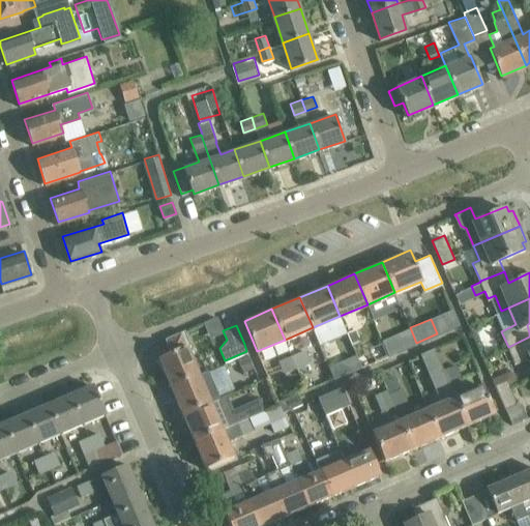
[(355,327),(346,331),(351,343),(360,339),(355,327)]
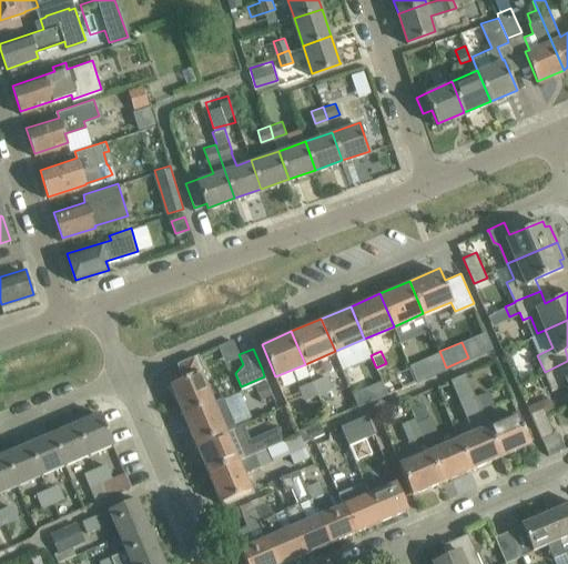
[(213,400),(201,370),(204,369),(198,353),(176,362),(183,376),(170,383),(183,413),(213,400)]
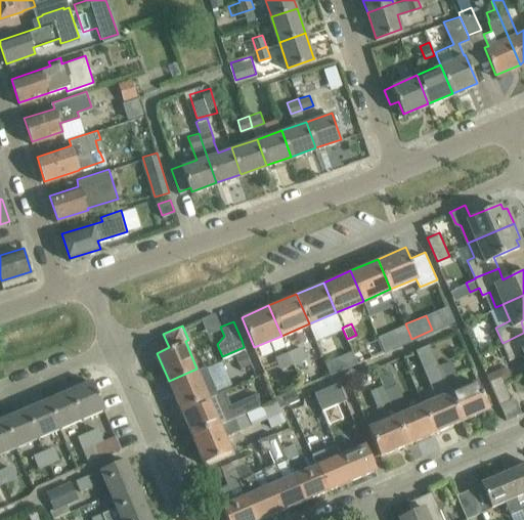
[(390,330),(378,336),(385,350),(397,345),(390,330)]
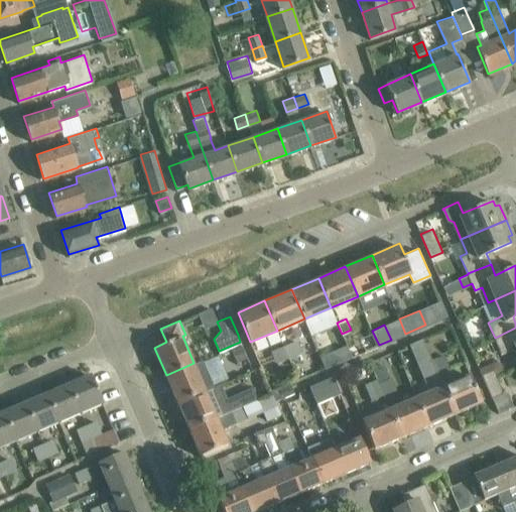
[(515,348),(515,328),(495,338),(501,353),(515,347),(515,348)]
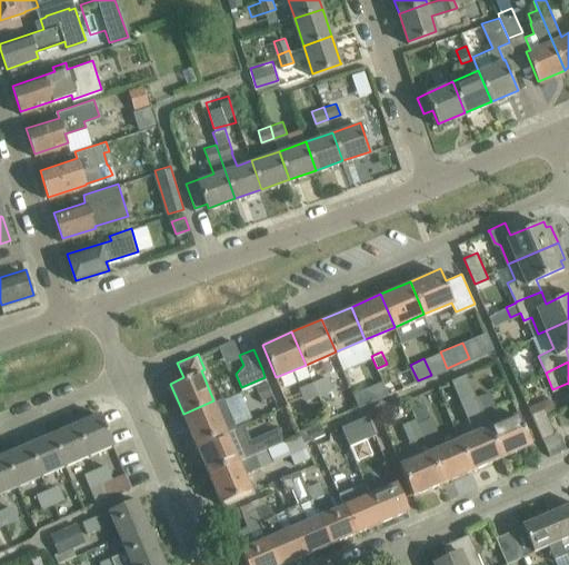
[(466,372),(452,378),(475,432),(459,438),(471,467),(500,455),(466,372)]
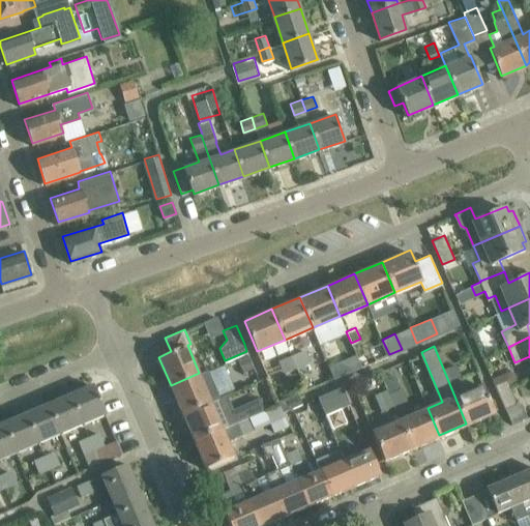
[(291,354),(296,366),(310,360),(304,349),(291,354)]
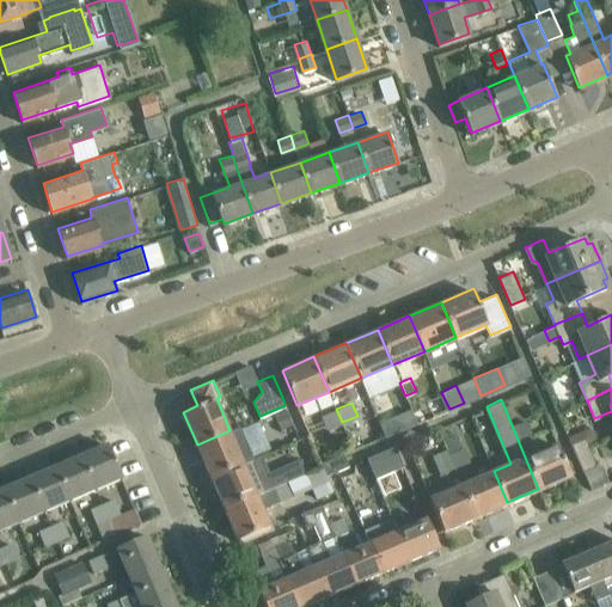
[(281,430),(294,424),(287,409),(274,415),(281,430)]
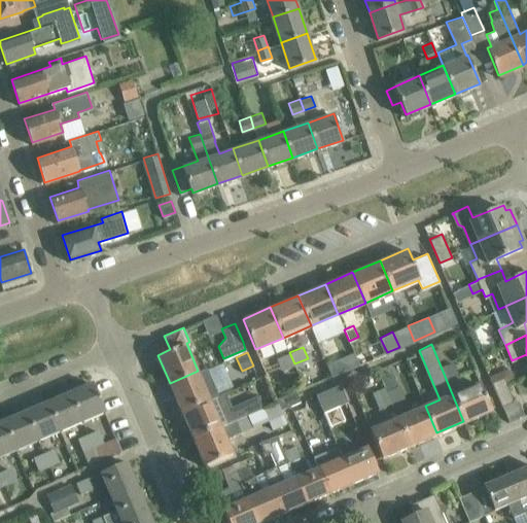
[(281,370),(294,363),(289,352),(276,357),(281,370)]
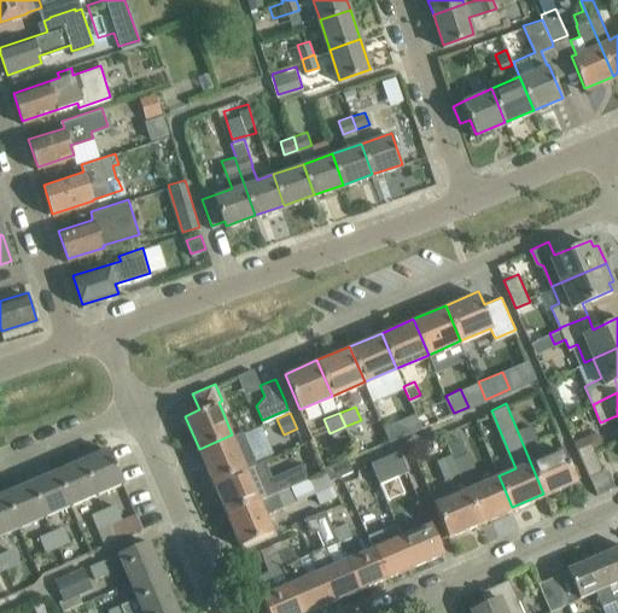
[(396,420),(383,425),(389,438),(389,441),(403,435),(402,432),(396,420)]
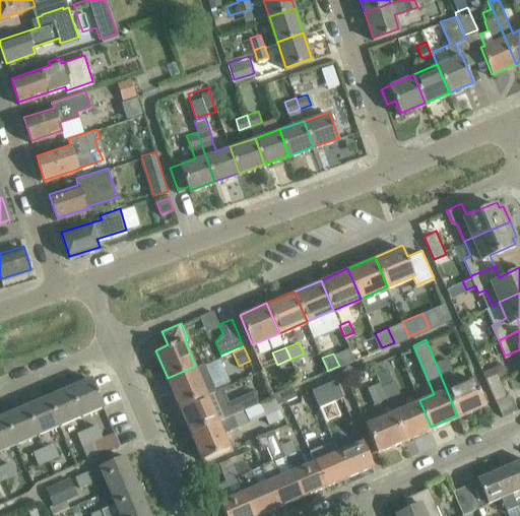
[(440,374),(441,373),(452,369),(447,356),(435,361),(440,374)]
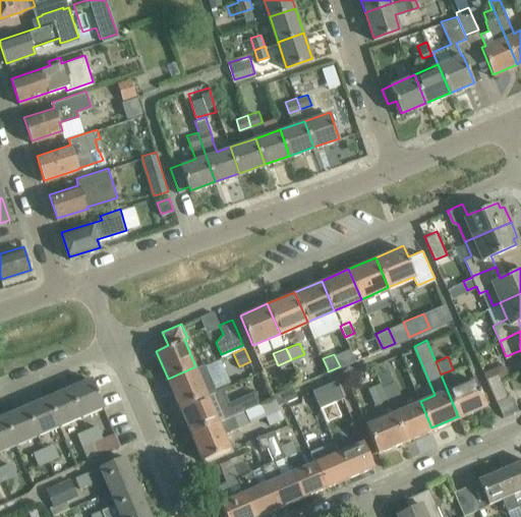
[(223,386),(207,393),(195,366),(168,379),(180,406),(224,387),(223,386)]
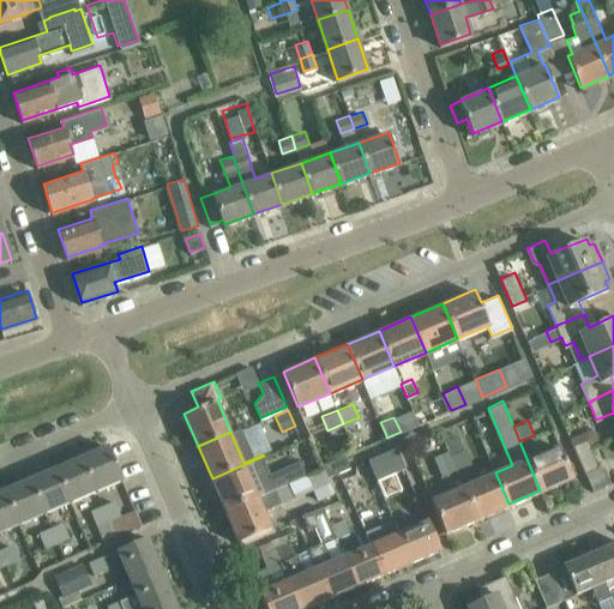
[(97,489),(122,477),(108,444),(83,456),(97,489)]
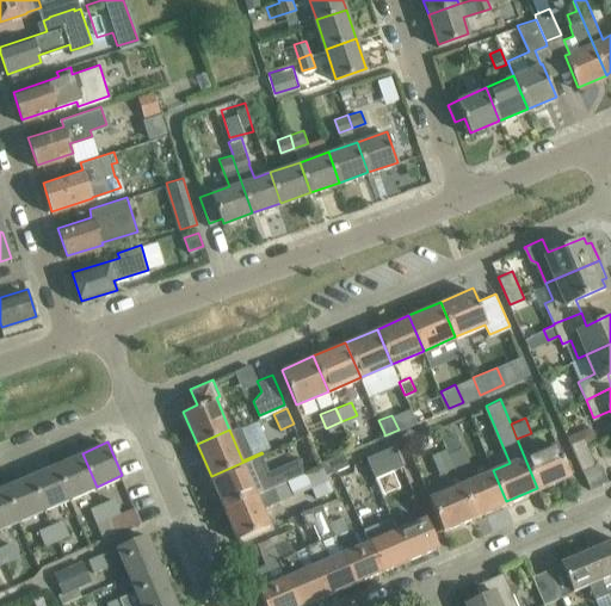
[(571,475),(561,452),(556,443),(524,456),(537,488),(571,475)]
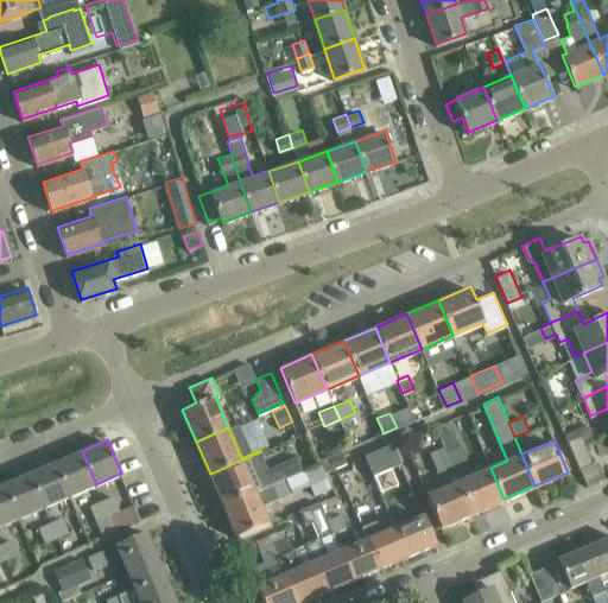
[(580,467),(591,462),(593,461),(584,440),(570,446),(580,467)]
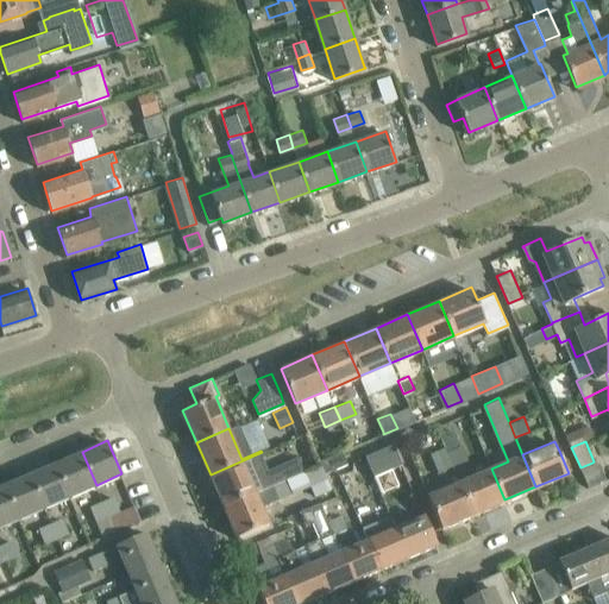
[(393,442),(365,454),(365,455),(372,472),(374,474),(401,463),(396,451),(393,442)]
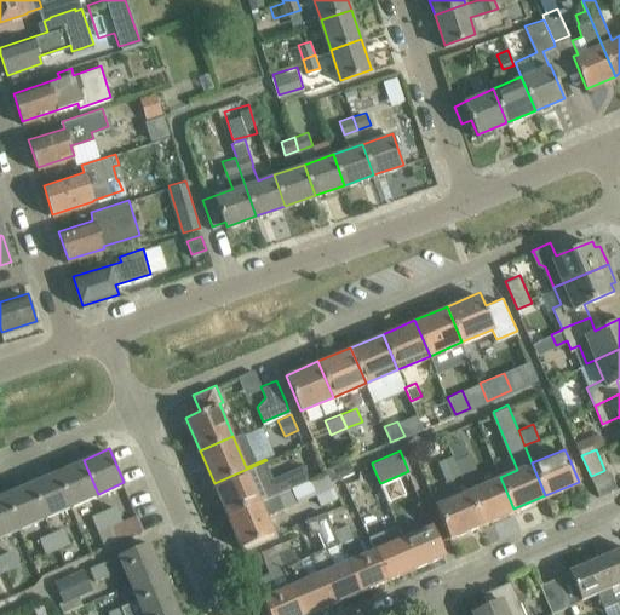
[(455,458),(461,475),(477,467),(470,452),(455,458)]
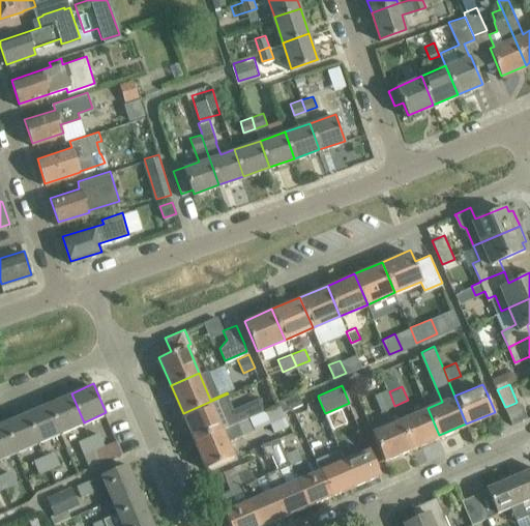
[(387,387),(374,393),(381,411),(394,406),(387,387)]
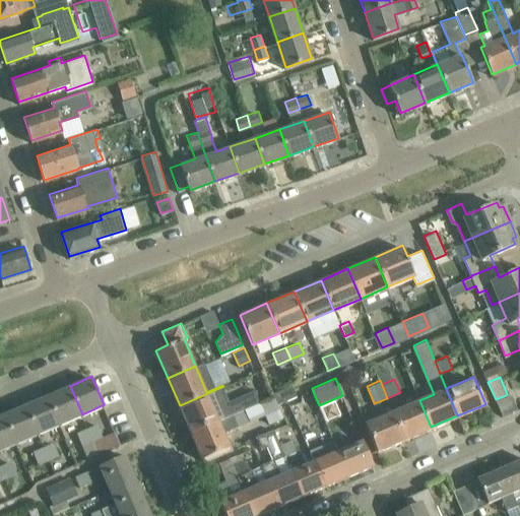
[(297,394),(293,386),(291,384),(272,392),(277,402),(297,394)]
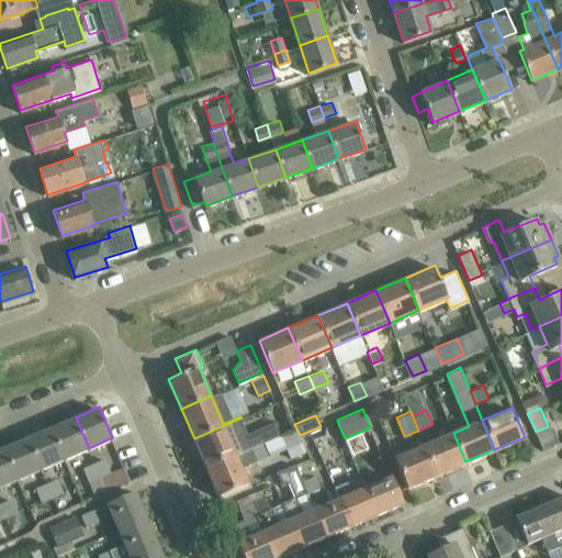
[(65,458),(89,448),(76,417),(52,427),(65,458)]
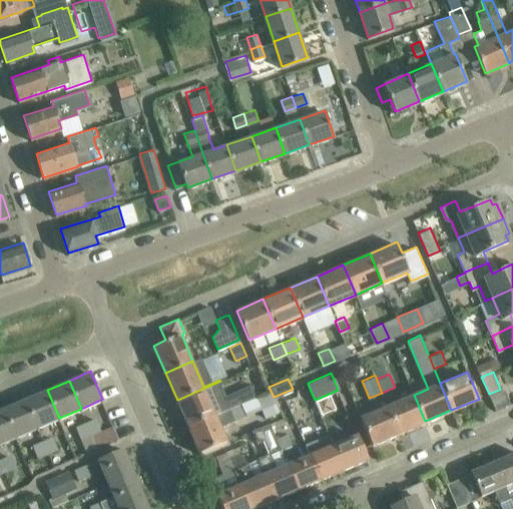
[(188,427),(241,404),(240,402),(255,396),(250,384),(225,394),(220,381),(177,400),(188,427)]
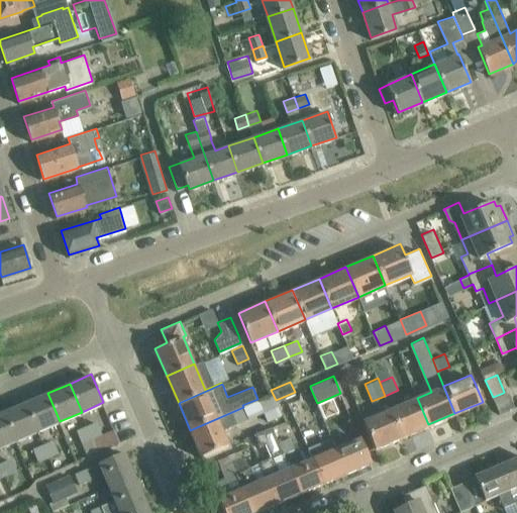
[(38,430),(60,421),(47,393),(26,402),(38,430)]
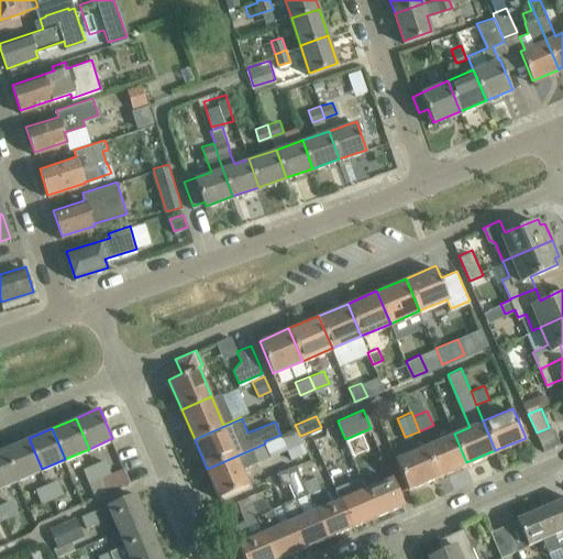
[(438,475),(466,462),(454,434),(424,446),(438,475)]
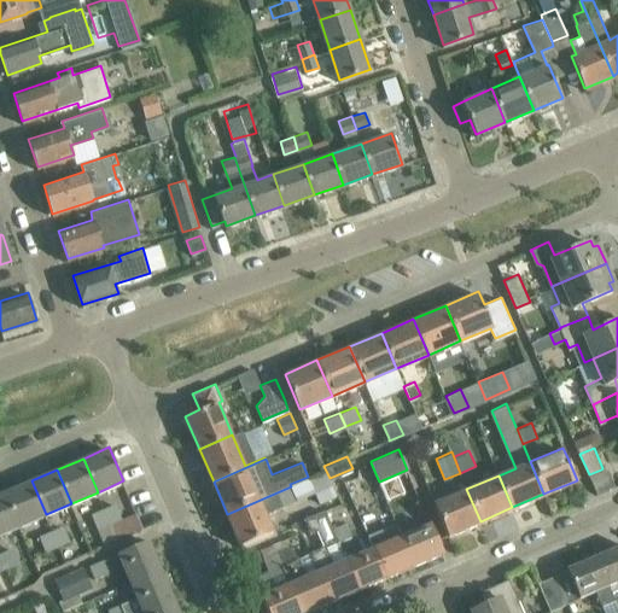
[(19,525),(46,514),(31,480),(5,491),(19,525)]
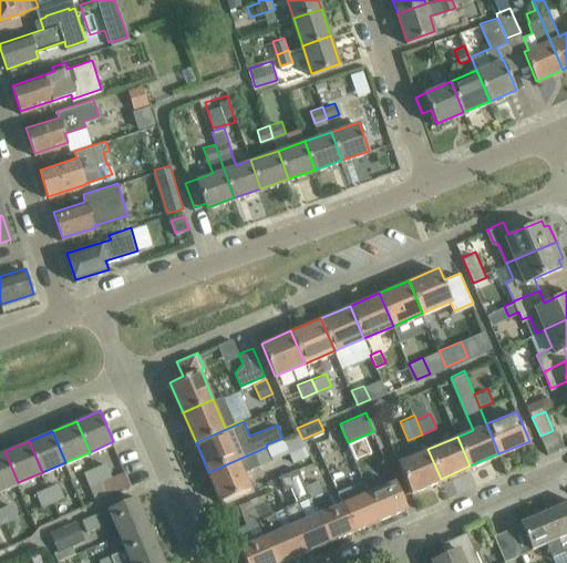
[(250,487),(244,470),(272,458),(267,447),(208,472),(220,500),(250,487)]
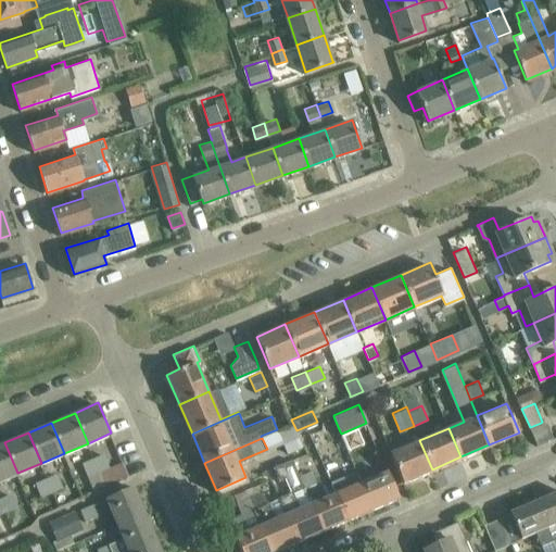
[(403,481),(432,469),(419,440),(391,452),(403,481)]
